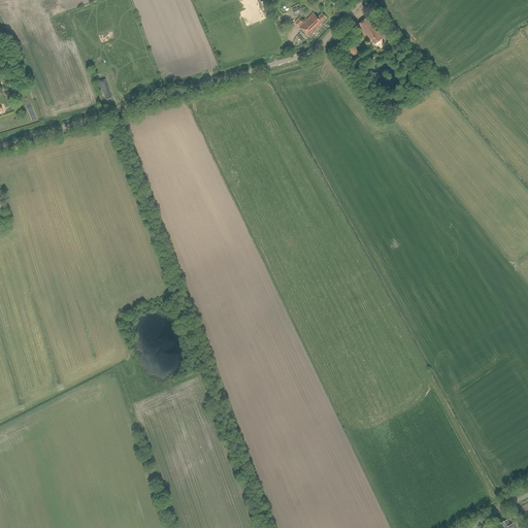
[(297,7),(293,9),(295,15),(302,12),(300,7),(298,8),(297,7)]
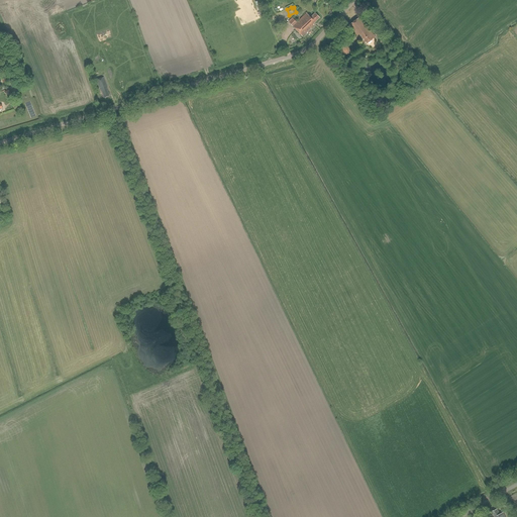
[(312,24),(319,17),(315,13),(310,17),(306,13),(297,22),(293,18),(289,22),(302,36),(313,25),(312,24)]
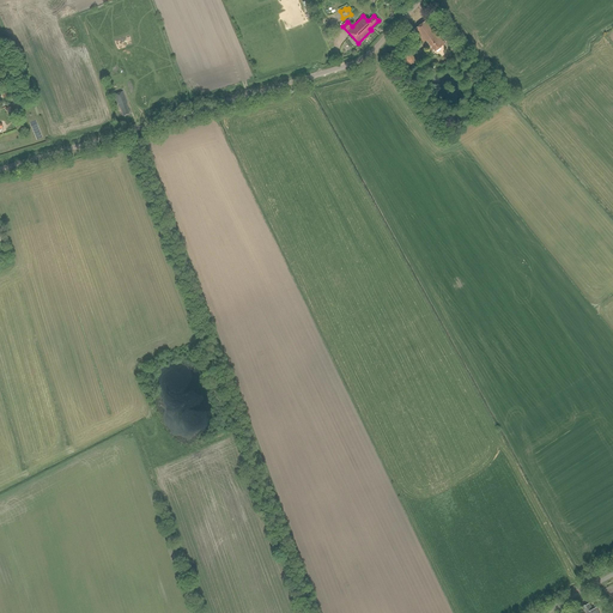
[(430,54),(443,44),(426,19),(412,29),(430,54)]
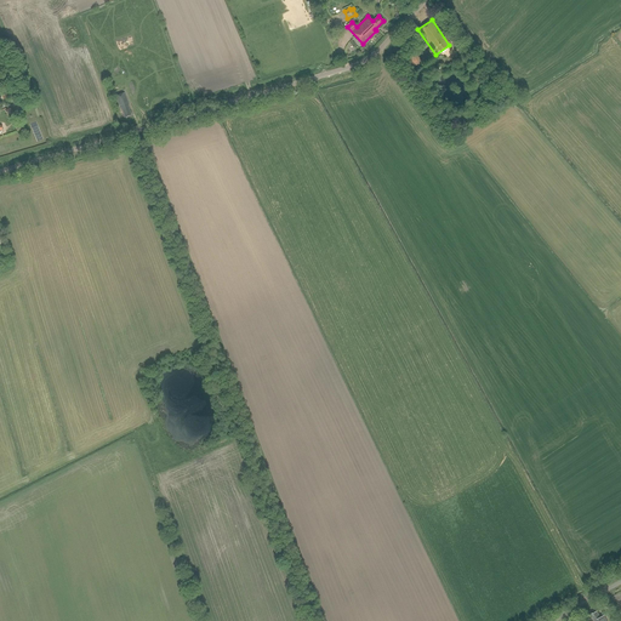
[(456,50),(463,60),(469,55),(463,45),(456,50)]
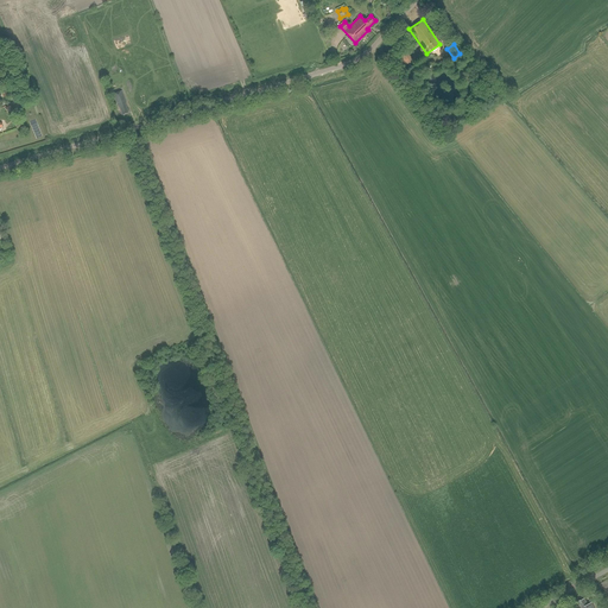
[(413,61),(405,49),(398,54),(400,57),(398,59),(400,63),(403,61),(406,65),(413,61)]
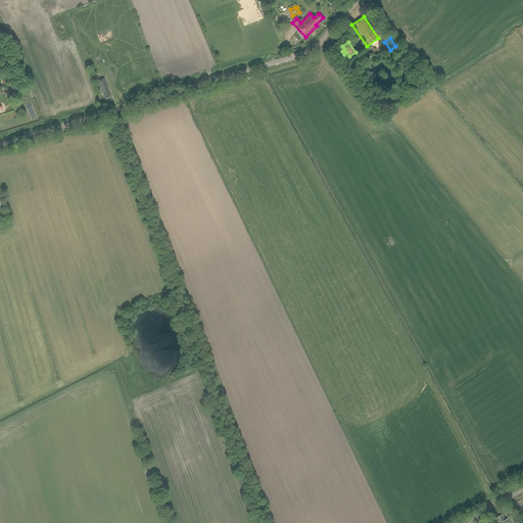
[(105,98),(110,96),(107,88),(108,88),(105,78),(98,80),(101,90),(102,90),(105,98)]
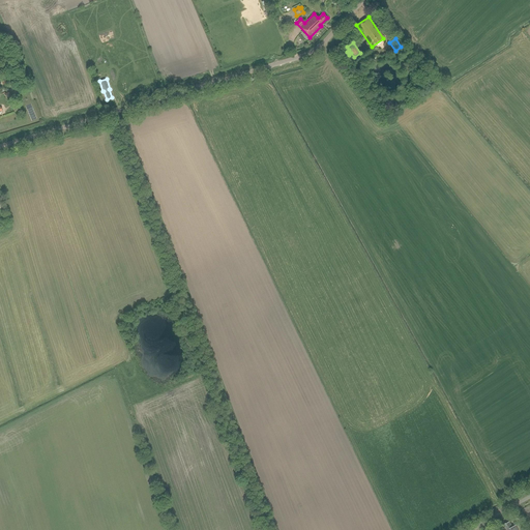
[(17,81),(10,83),(13,94),(21,92),(17,81)]
